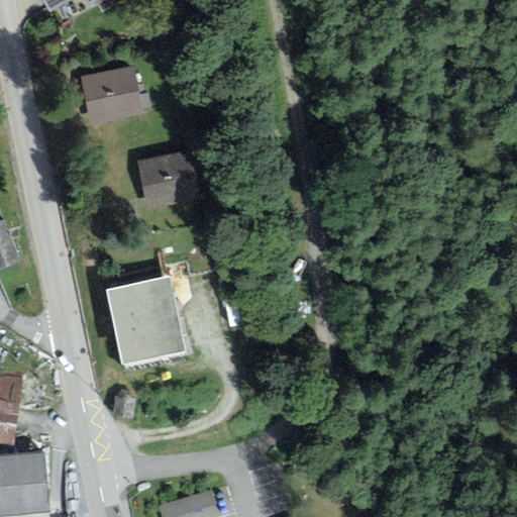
[(47,0),(55,9),(69,0),(47,0)]
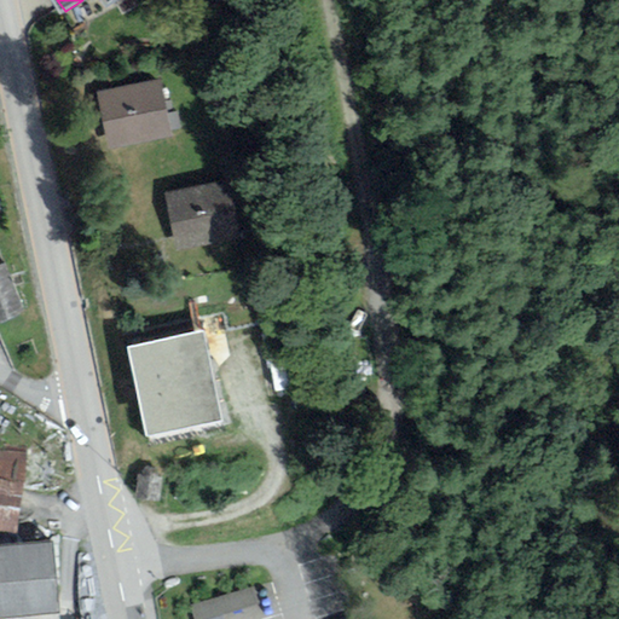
[(160,79),(97,93),(109,149),(173,134),(160,79)]
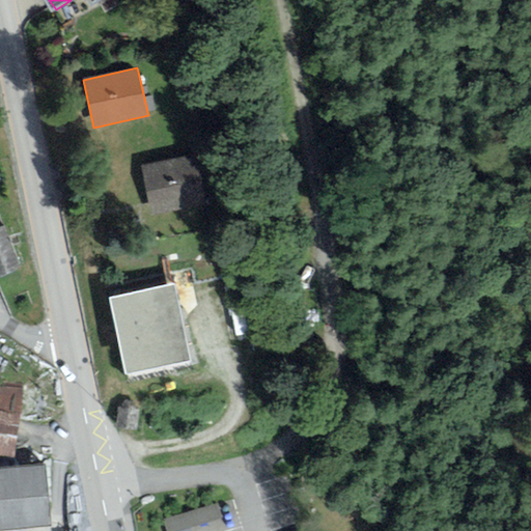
[(192,155),(141,165),(151,214),(203,203),(192,155)]
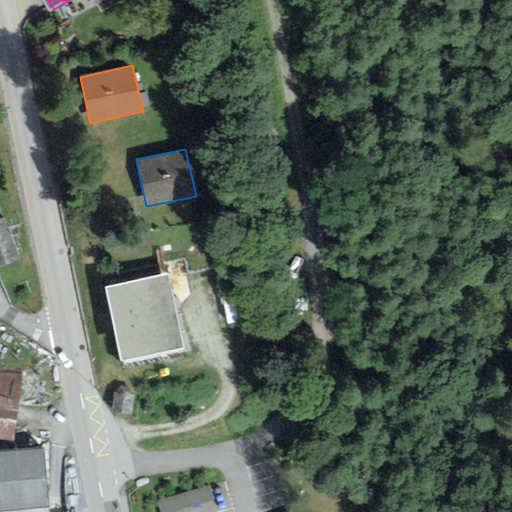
[(0,267),(20,259),(3,218),(0,218),(0,267)]
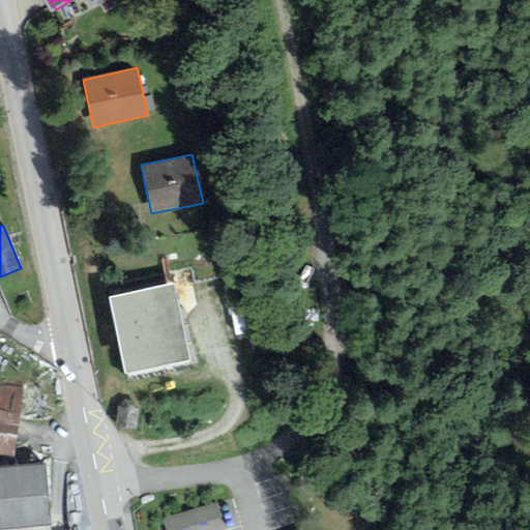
[(175,284),(108,297),(123,374),(189,361),(175,284)]
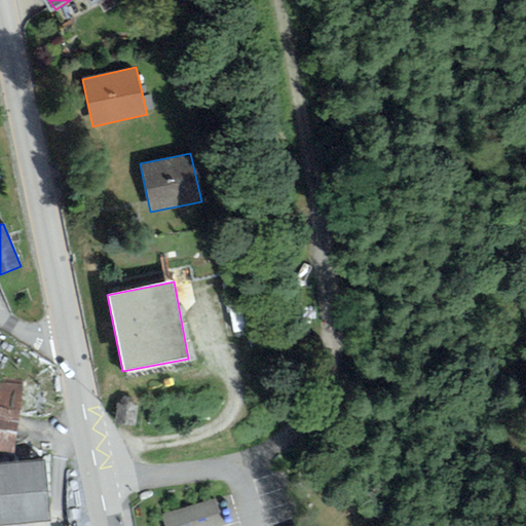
[(22,383),(0,380),(0,458),(12,460),(22,383)]
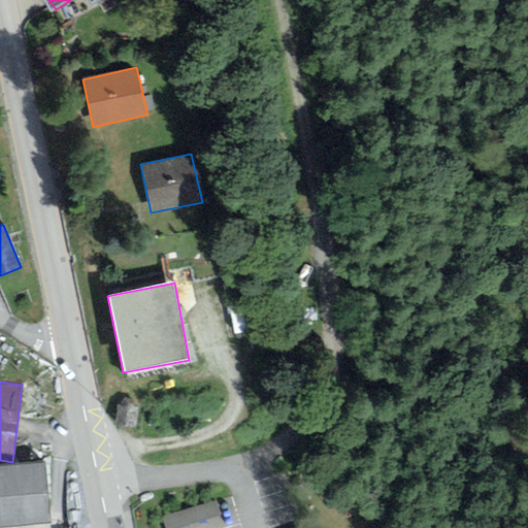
[(0,465),(0,527),(51,523),(44,461),(0,465)]
